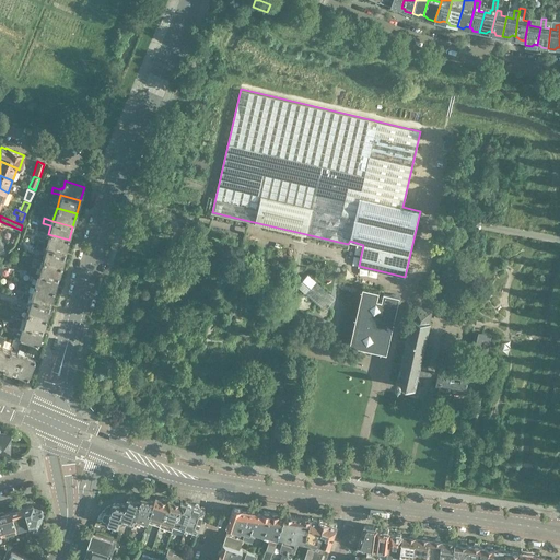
[(161,228),(154,223),(151,229),(162,232),(161,228)]
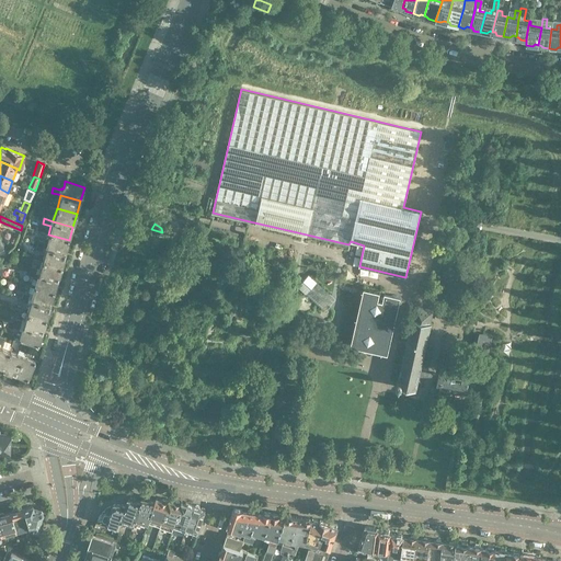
[(36,244),(45,248),(65,253),(69,240),(48,235),(46,242),(38,240),(36,244)]
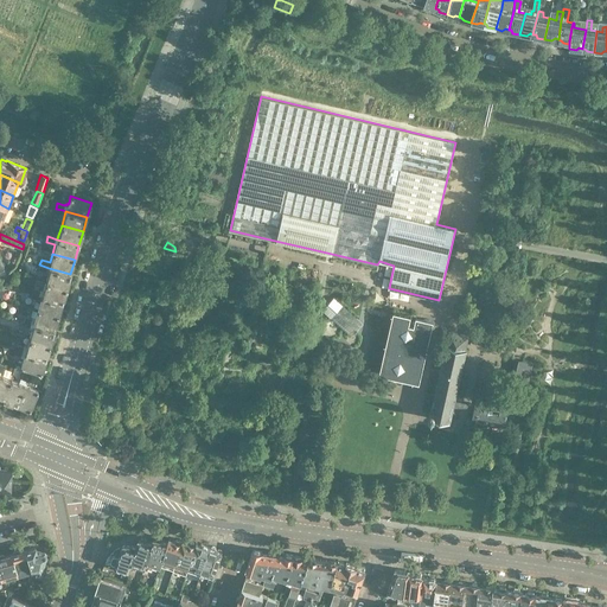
[(48,272),(45,281),(66,287),(70,274),(49,268),(39,264),(38,269),(48,272)]
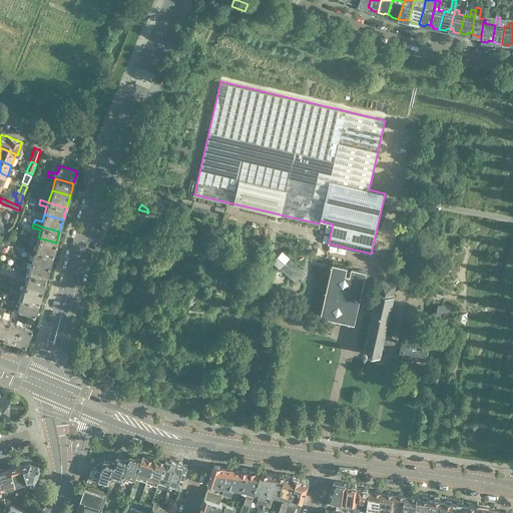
[(26,247),(33,249),(34,249),(52,254),(56,242),(38,237),(36,244),(28,242),(26,247)]
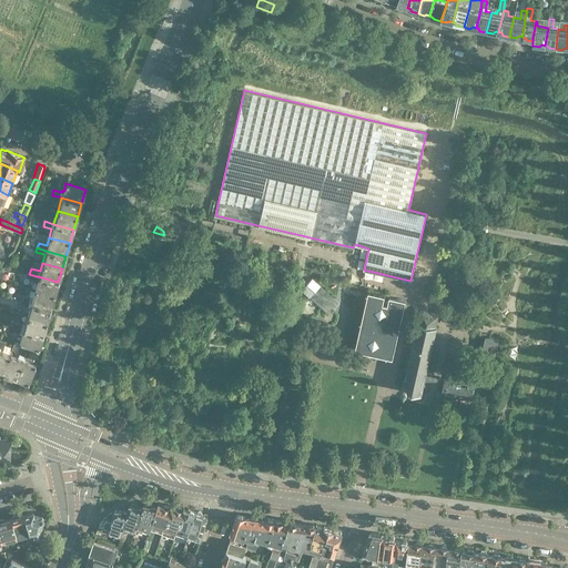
[(38,276),(33,290),(54,295),(58,282),(38,276)]
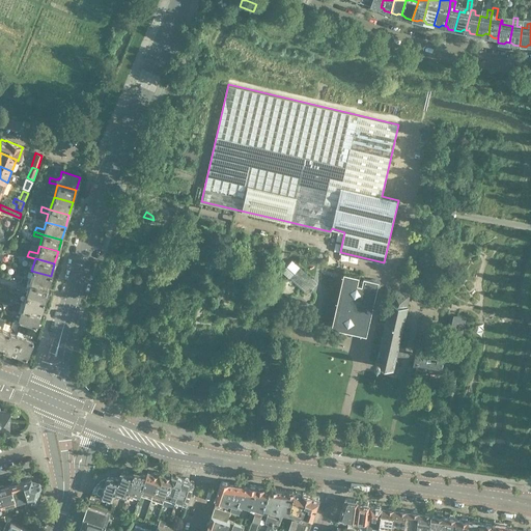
[(291,260),(287,264),(282,271),(298,285),(299,286),(305,292),(308,295),(312,290),(317,284),(314,281),(291,260)]
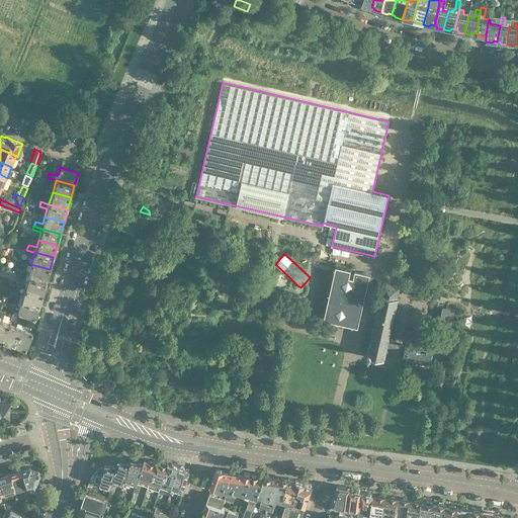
[(26,276),(27,276),(46,281),(50,269),(30,264),(28,271),(27,271),(15,268),(13,272),(20,274),(26,276)]
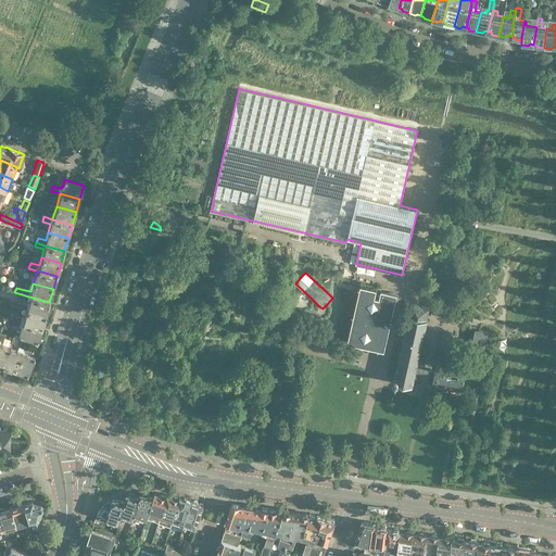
[(377,289),(361,286),(348,342),(384,351),(387,340),(388,335),(397,293),(381,290),(379,298),(375,297),(377,289)]
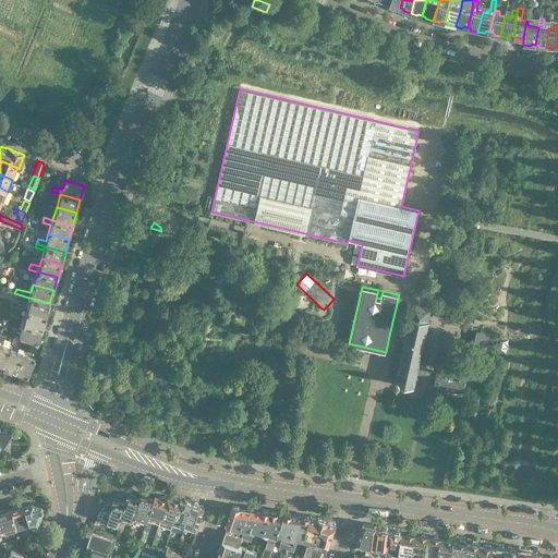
[(29,298),(26,311),(46,316),(49,303),(29,298)]
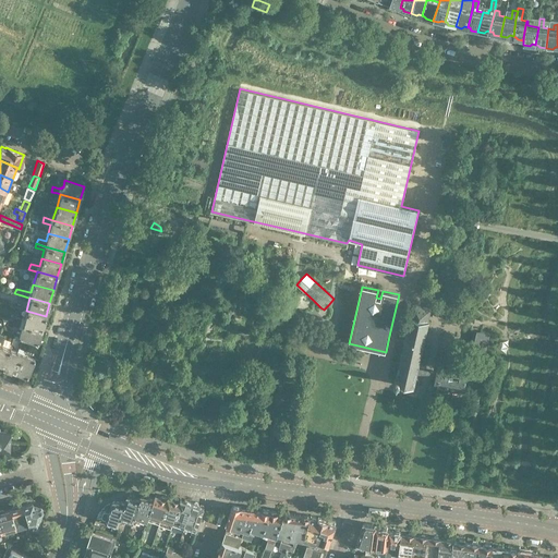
[(395,380),(393,383),(396,385),(398,385),(400,384),(413,387),(414,384),(415,381),(416,374),(417,367),(425,338),(429,315),(431,308),(420,305),(413,304),(409,323),(407,332),(405,339),(403,344),(396,379),(395,380)]
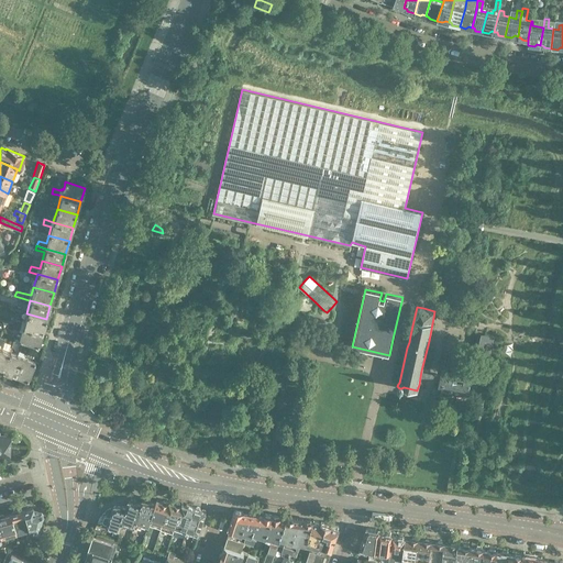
[(14,323),(22,327),(42,332),(46,319),(26,313),(24,321),(22,320),(22,321),(15,319),(14,323)]
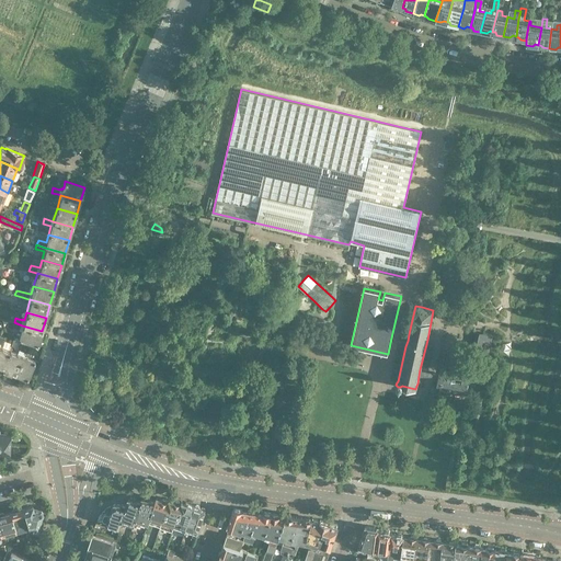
[(10,325),(13,327),(22,330),(20,339),(38,344),(42,331),(22,325),(14,322),(11,322),(10,325)]
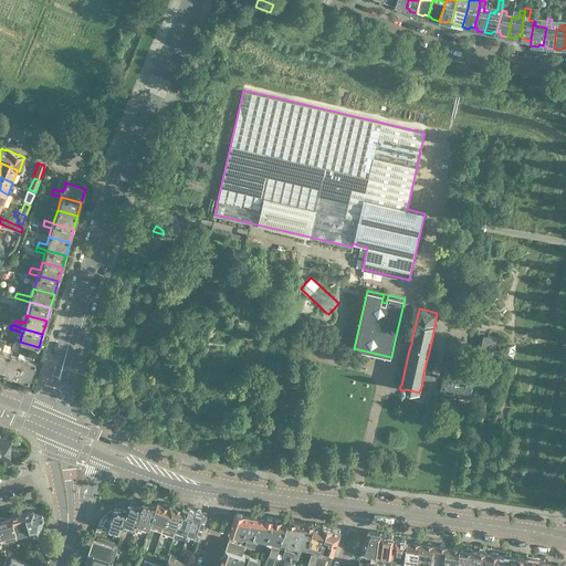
[(492,370),(500,337),(481,334),(477,354),(486,356),(484,368),(490,369),(491,370),(492,370)]
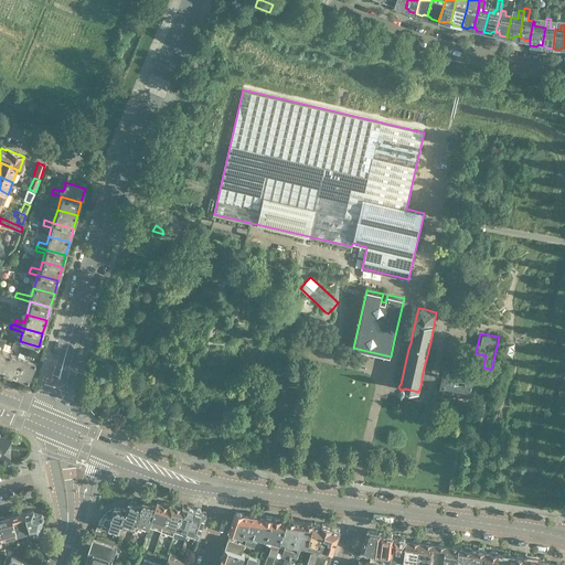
[(1,336),(0,338),(0,370),(1,371),(10,352),(2,349),(7,338),(1,336)]
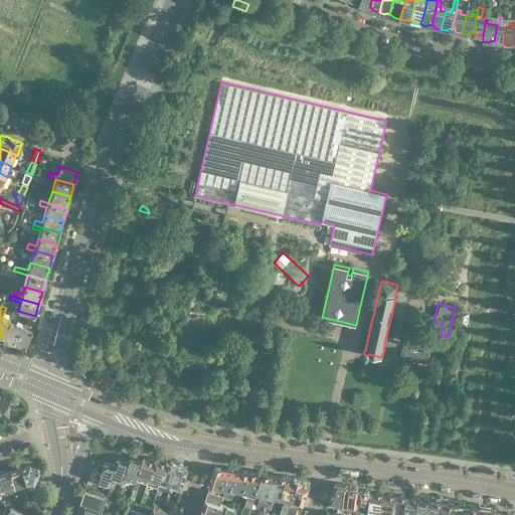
[(9,321),(1,338),(13,343),(23,318),(19,316),(17,322),(16,324),(9,321)]
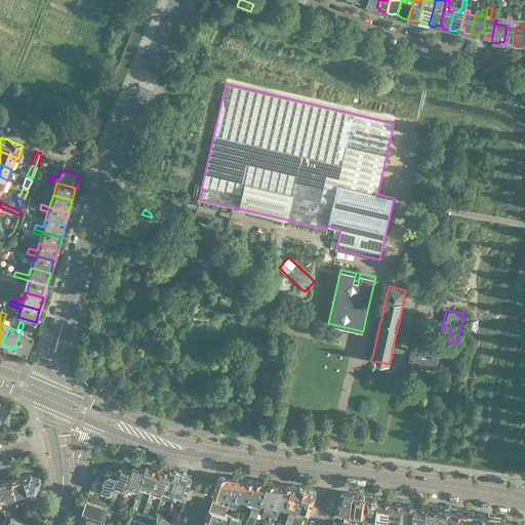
[(24,324),(13,350),(26,354),(33,337),(25,334),(26,331),(28,325),(24,324)]
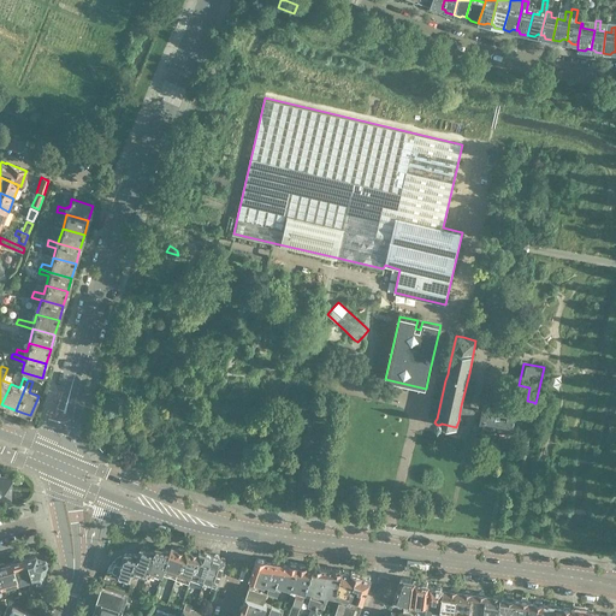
[(461,406),(460,413),(473,416),(480,418),(481,410),(474,409),(461,406)]
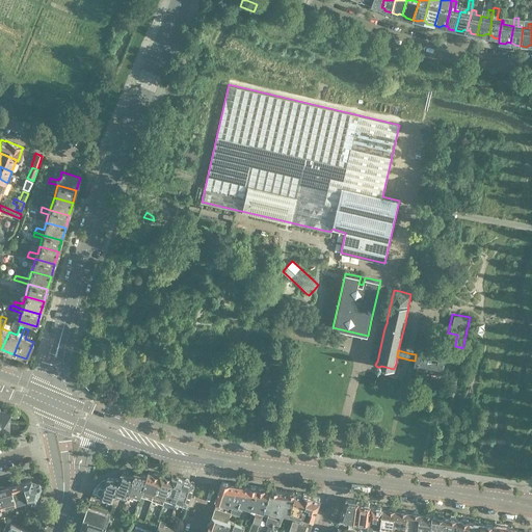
[(415,361),(414,367),(441,373),(444,361),(416,354),(415,361)]
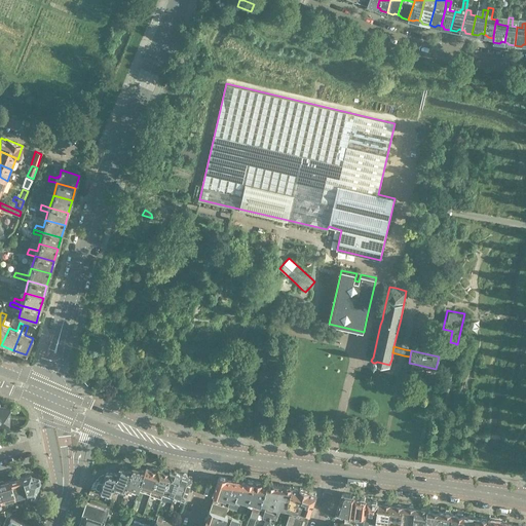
[(0,415),(8,416),(8,415),(9,414),(9,411),(8,410),(9,407),(0,406),(0,415)]
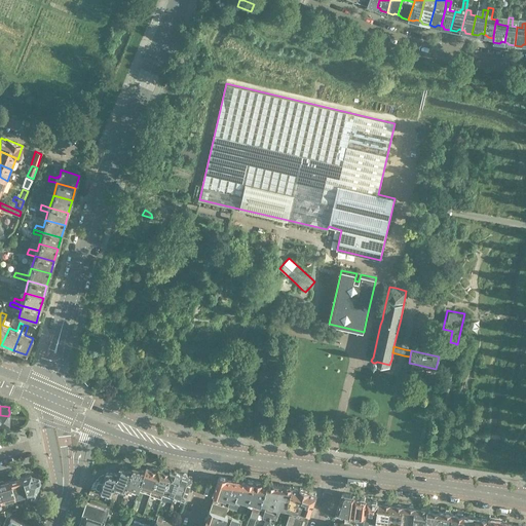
[(9,418),(8,416),(0,415),(0,425),(8,426),(8,422),(9,422),(9,418)]
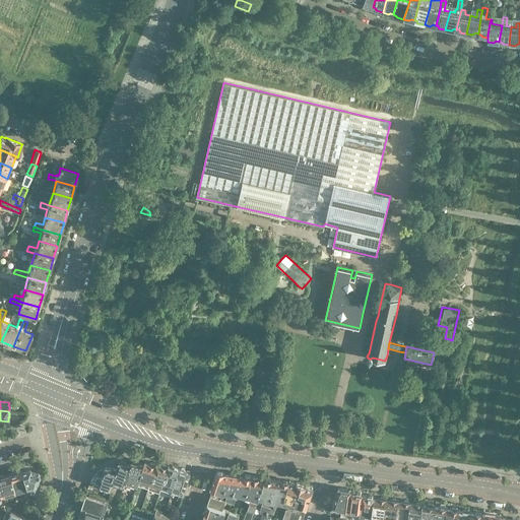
[(132,461),(131,465),(125,483),(136,488),(138,483),(139,479),(144,464),(138,463),(138,461),(135,460),(133,462),(132,461)]
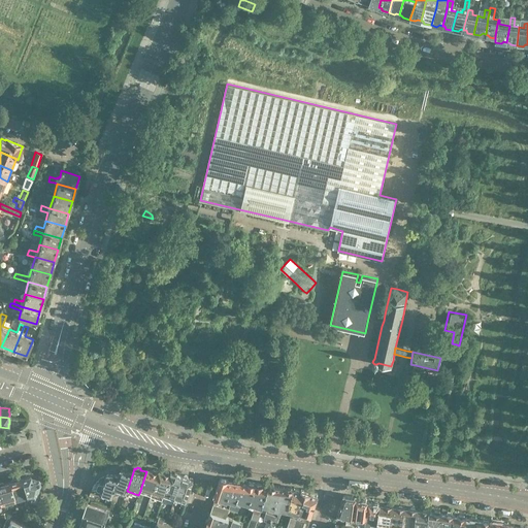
[(120,474),(116,488),(113,493),(125,496),(127,491),(133,472),(128,471),(127,469),(124,469),(123,470),(121,469),(119,474),(120,474)]
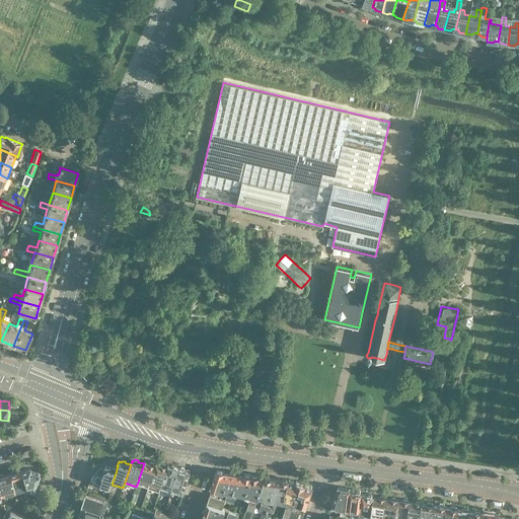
[(144,463),(139,478),(138,483),(149,487),(150,483),(156,462),(151,461),(150,462),(144,461),(144,463)]
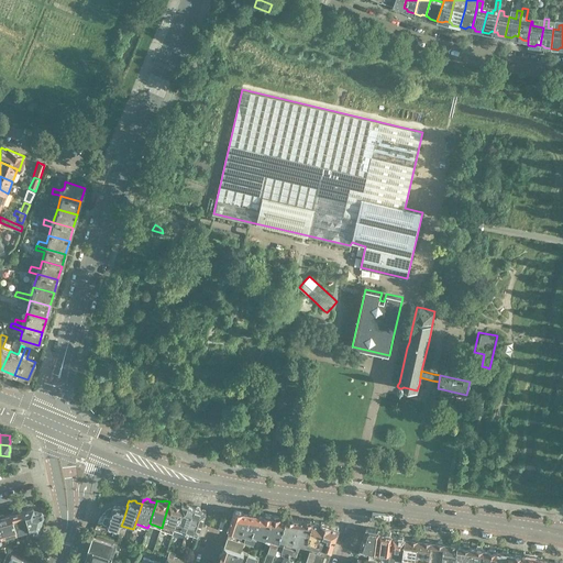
[(169,501),(163,523),(162,528),(162,530),(165,531),(165,529),(173,532),(174,528),(175,527),(176,523),(175,523),(181,505),(180,505),(180,504),(177,503),(175,504),(169,501)]
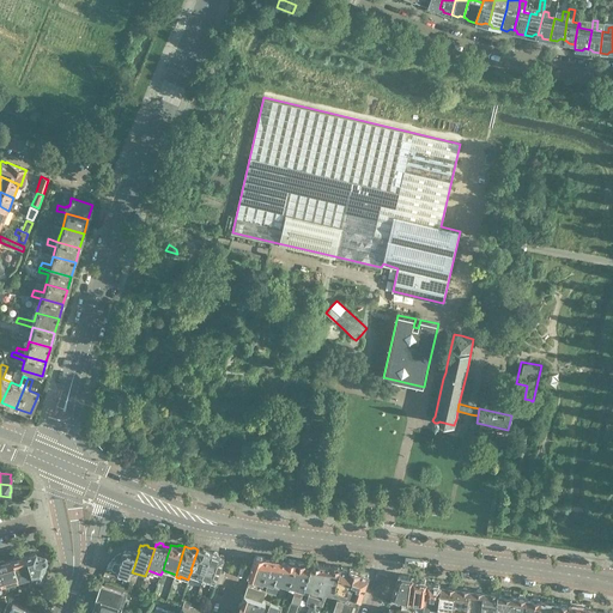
[(190,570),(192,570),(190,574),(189,575),(202,580),(205,575),(212,552),(204,550),(202,551),(198,550),(190,570)]
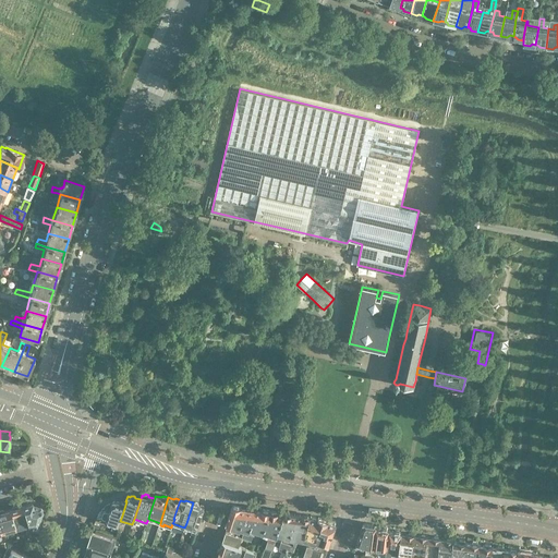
[(107,519),(106,521),(113,523),(110,533),(116,534),(118,529),(119,524),(120,521),(122,516),(126,501),(125,501),(125,502),(121,501),(120,504),(116,501),(111,504),(109,512),(106,511),(104,512),(102,516),(104,518),(107,518),(107,519)]
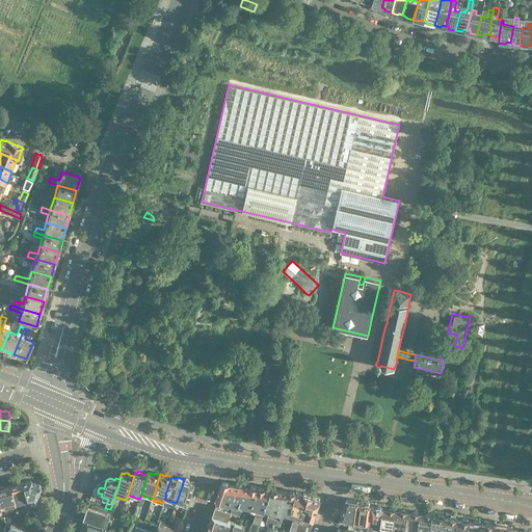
[(30,479),(22,482),(27,500),(27,501),(30,501),(32,501),(33,500),(40,501),(41,496),(38,495),(41,487),(41,486),(38,484),(37,483),(31,481),(30,479)]
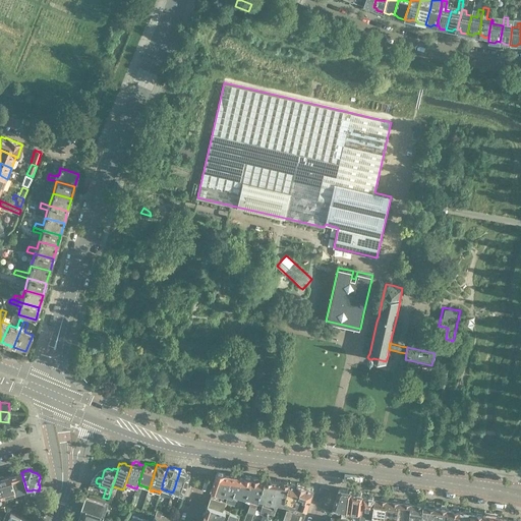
[(180,469),(174,488),(172,493),(183,496),(184,493),(185,493),(191,473),(186,471),(185,470),(183,469),(181,470),(180,469)]
